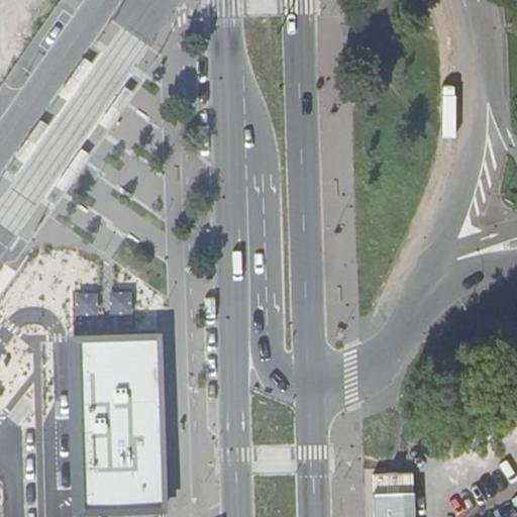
[(83,57),(58,93),(68,102),(94,65),(83,57)]
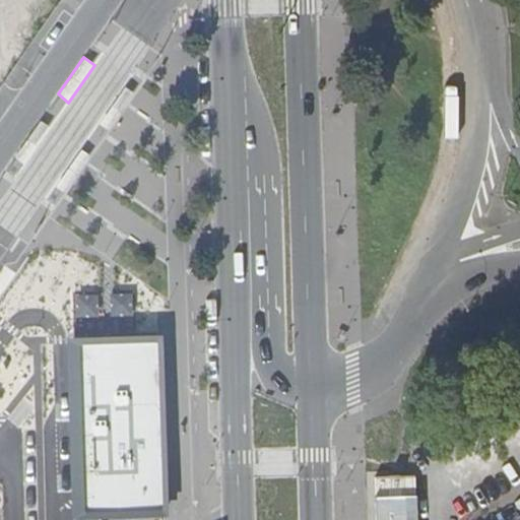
[(99,124),(110,131),(136,93),(125,85),(99,124)]
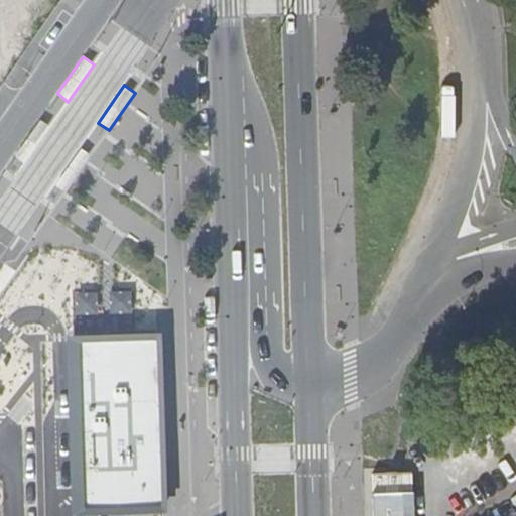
[(39,119),(14,155),(24,162),(49,127),(39,119)]
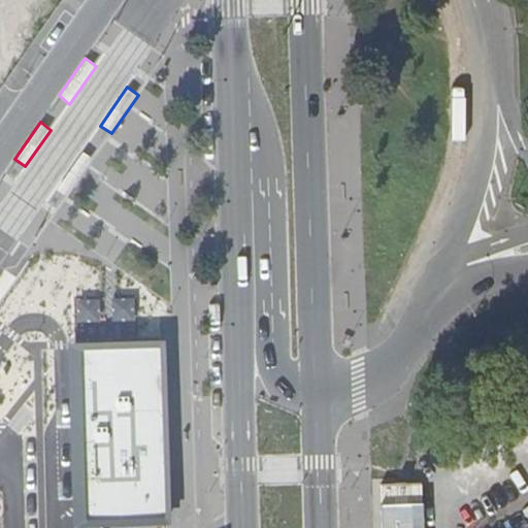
[(94,159),(83,151),(56,189),(67,198),(94,159)]
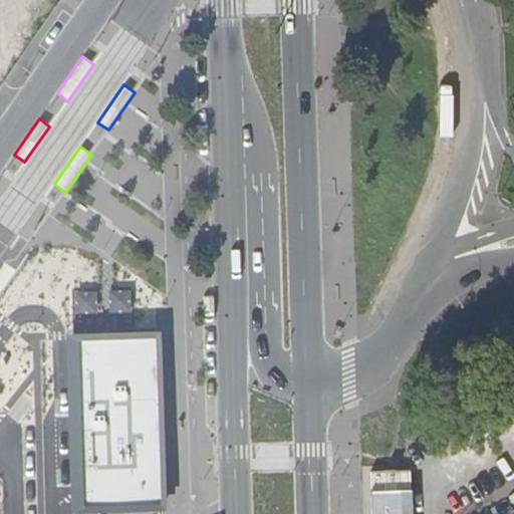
[(81,340),(87,501),(162,499),(156,338),(107,339),(81,340)]
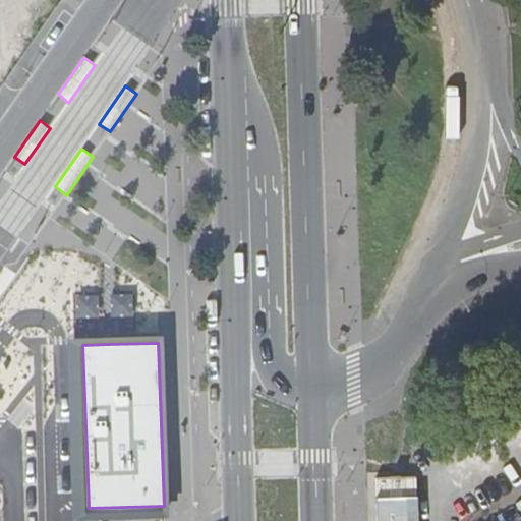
[(391,520),(391,470),(366,470),(366,520),(391,520)]
